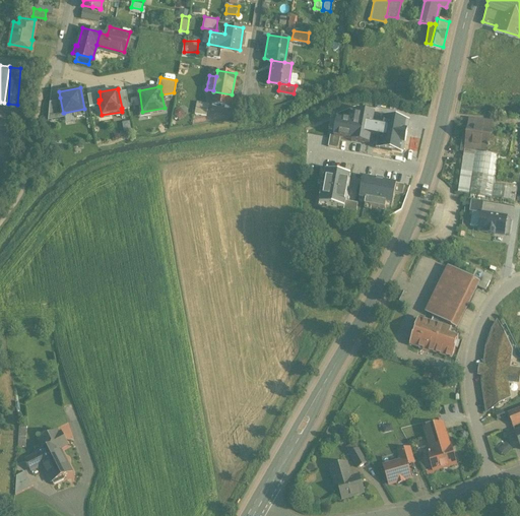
[(118,89),(122,108),(129,106),(126,88),(118,89)]
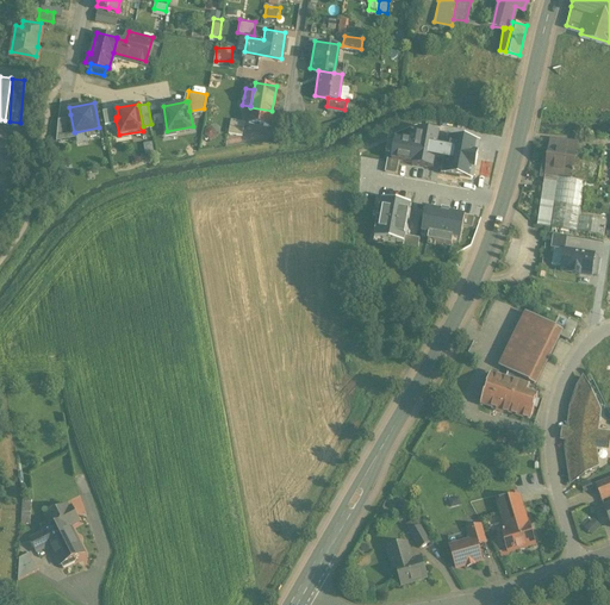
[(105,122),(116,120),(116,117),(118,117),(117,107),(117,106),(103,108),(105,122)]
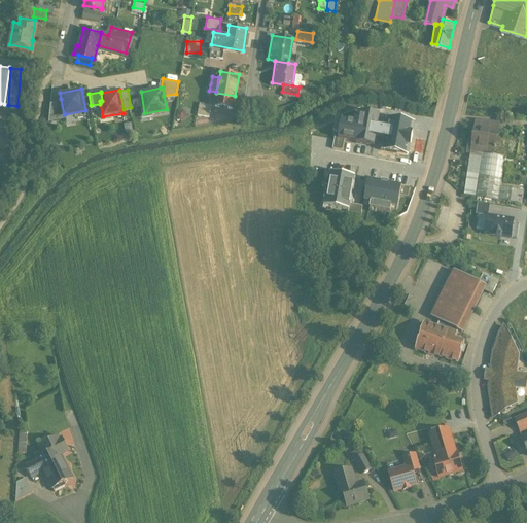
[(235,96),(216,93),(215,103),(233,106),(234,105),(233,105),(235,96)]
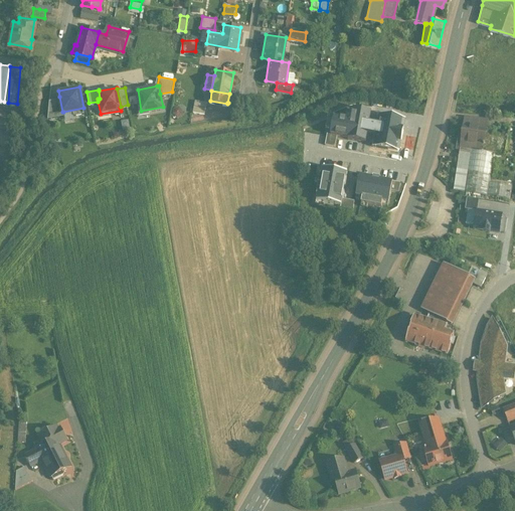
[(63,114),(63,112),(62,112),(59,97),(49,99),(47,117),(63,114)]
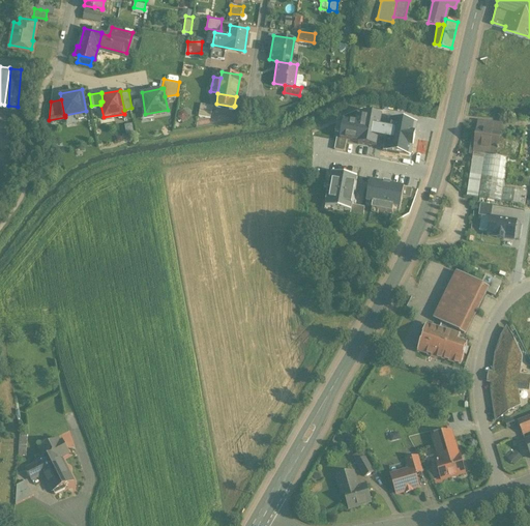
[(212,103),(200,100),(198,113),(210,115),(212,103)]
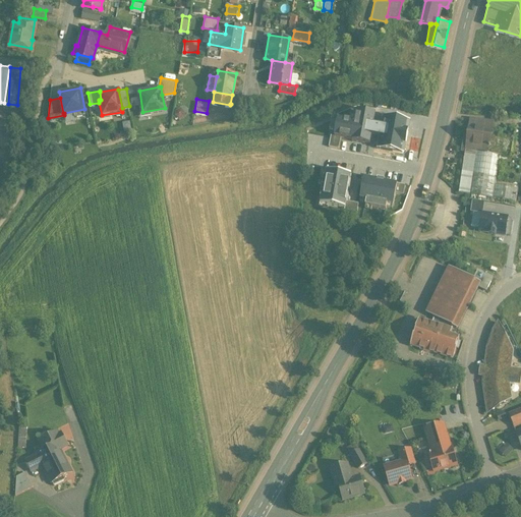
[(374,134),(378,122),(373,121),(375,111),(357,107),(355,119),(338,116),(334,133),(341,134),(369,140),(371,133),(374,134)]
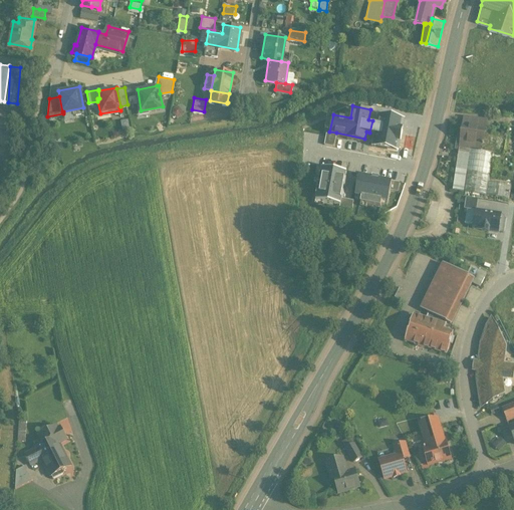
[(403,117),(379,113),(377,121),(372,120),(369,133),(375,134),(373,144),(397,149),(399,140),(400,140),(403,126),(402,126),(403,117)]
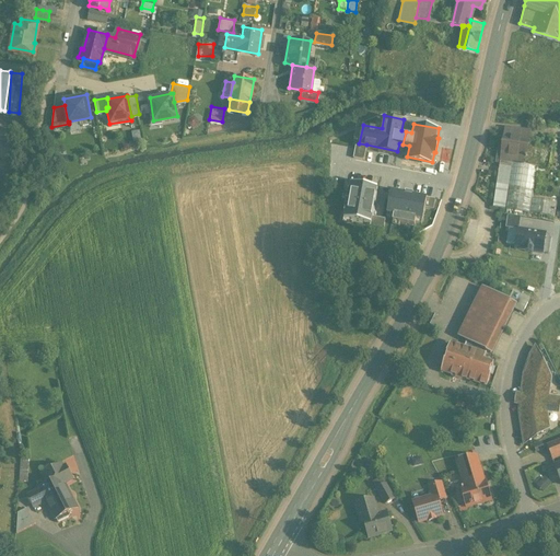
[(531,129),(506,126),(505,134),(504,134),(504,140),(501,142),(498,158),(536,163),(550,165),(553,141),(552,147),(537,143),(538,138),(528,137),(531,129)]
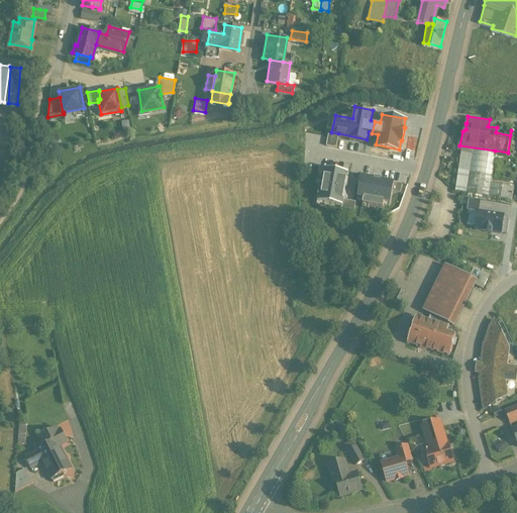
[(335,144),(338,133),(331,132),(328,132),(326,142),(335,144)]
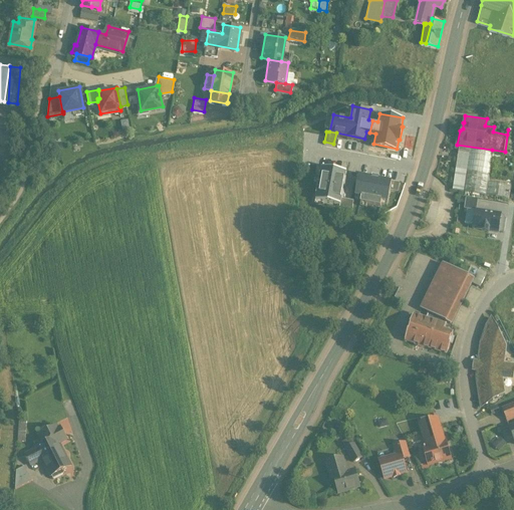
[(492,150),(470,147),(463,189),(509,195),(511,183),(488,179),(492,150)]
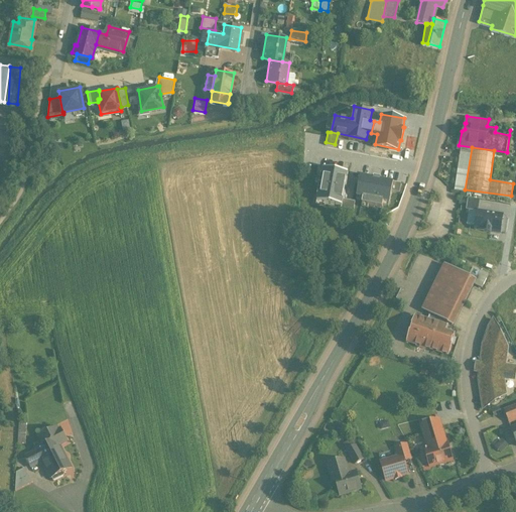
[(348,170),(323,165),(316,198),(342,203),(343,197),(348,170)]
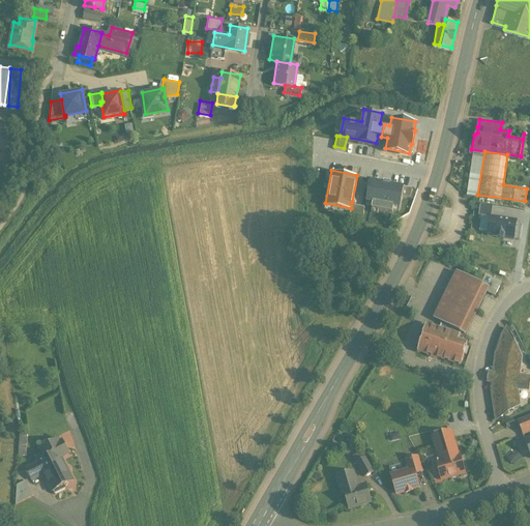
[(383,180),(371,178),(366,199),(373,200),(372,206),(392,209),(393,204),(399,205),(401,193),(403,183),(390,181),(390,180),(383,178),(383,180)]
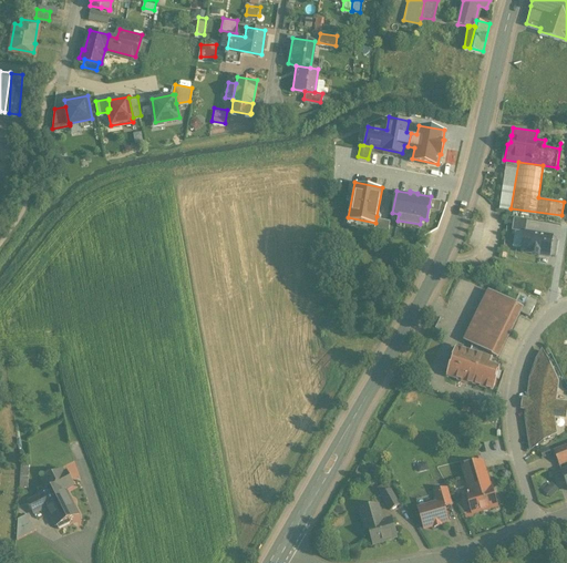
[(440,198),(431,196),(429,206),(439,207),(440,198)]
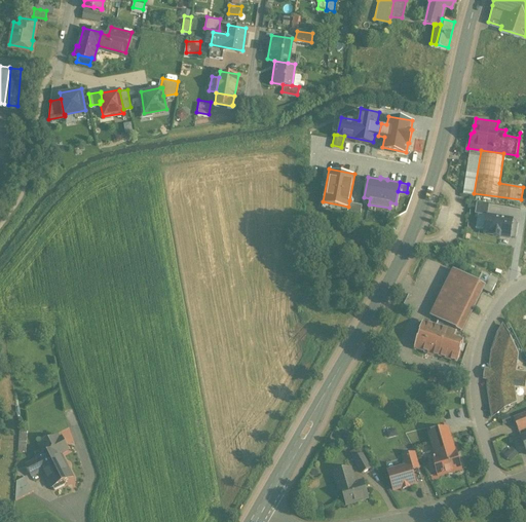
[(488,200),(477,198),(476,210),(487,212),(488,200)]
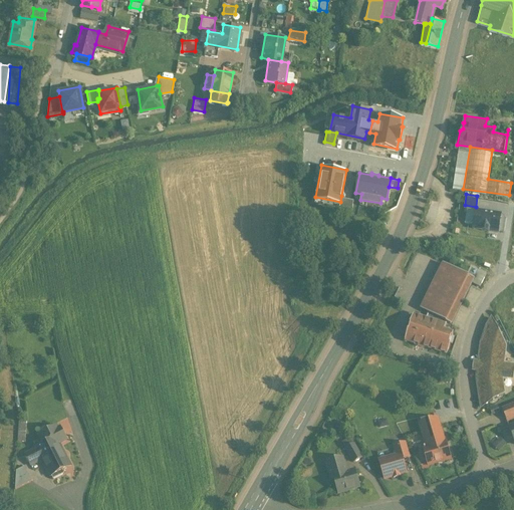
[(341,196),(340,202),(339,204),(351,206),(353,198),(341,196)]
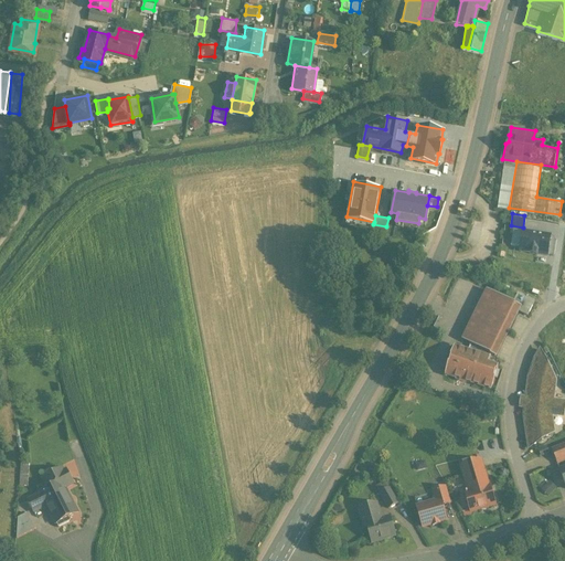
[(523,228),(520,247),(547,252),(551,232),(523,228)]
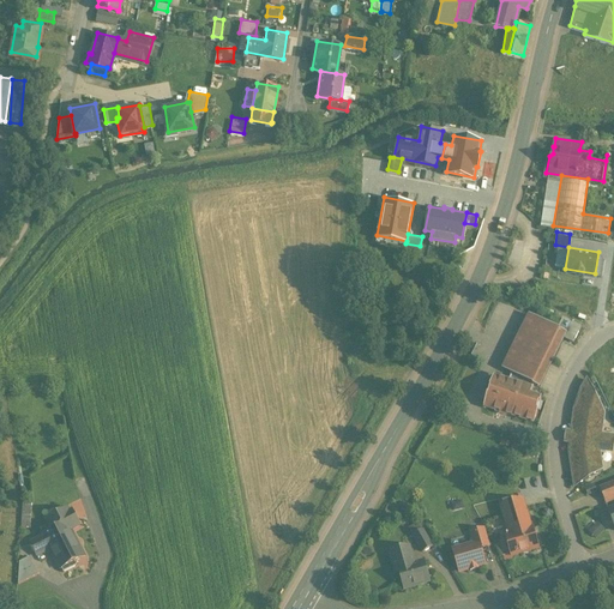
[(565,329),(530,311),(503,366),(511,369),(509,377),(531,385),(534,381),(537,383),(565,329)]
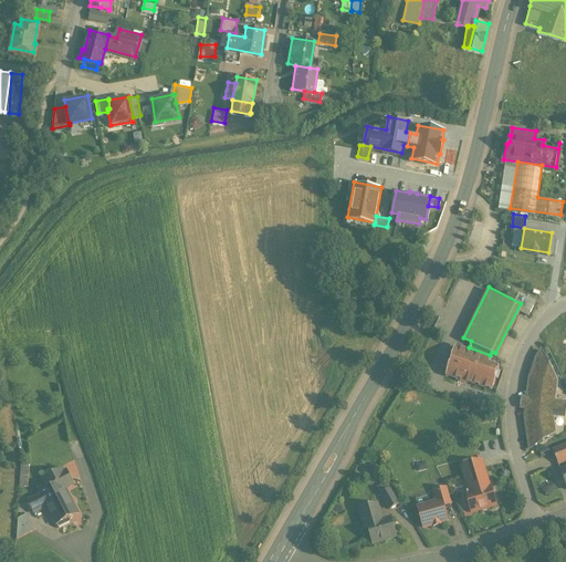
[(469,347),(454,343),(446,371),(460,375),(460,376),(473,381),(473,380),(492,386),(499,365),(488,362),(490,355),(469,347)]
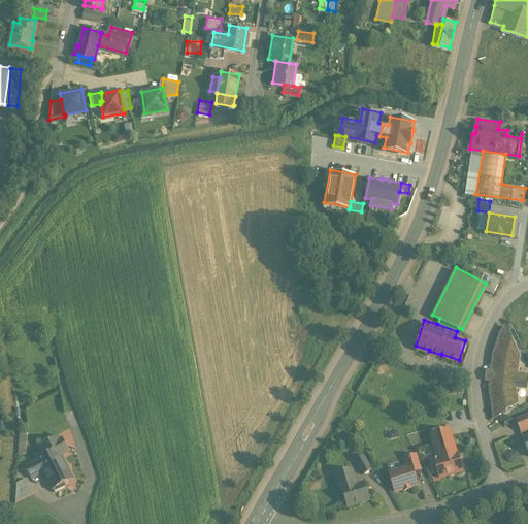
[(519,353),(504,324),(500,332),(494,350),(491,368),(487,368),(486,377),(490,378),(489,385),(494,415),(517,400),(515,384),(526,386),(527,372),(517,371),(519,353)]
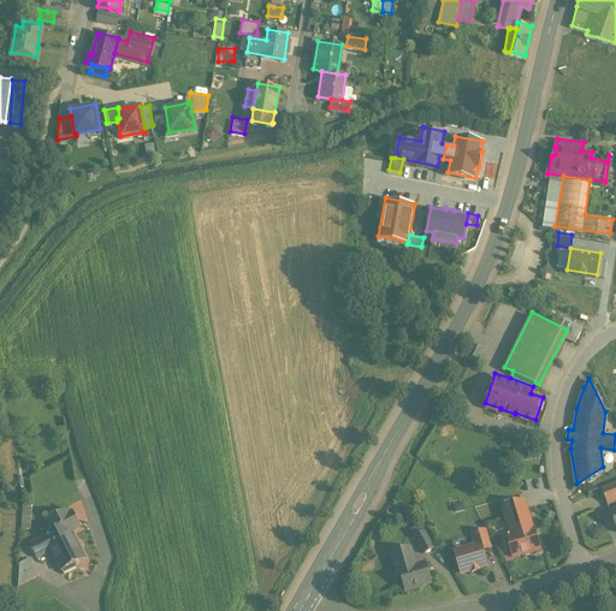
[(615,480),(602,487),(606,500),(615,497),(615,480)]
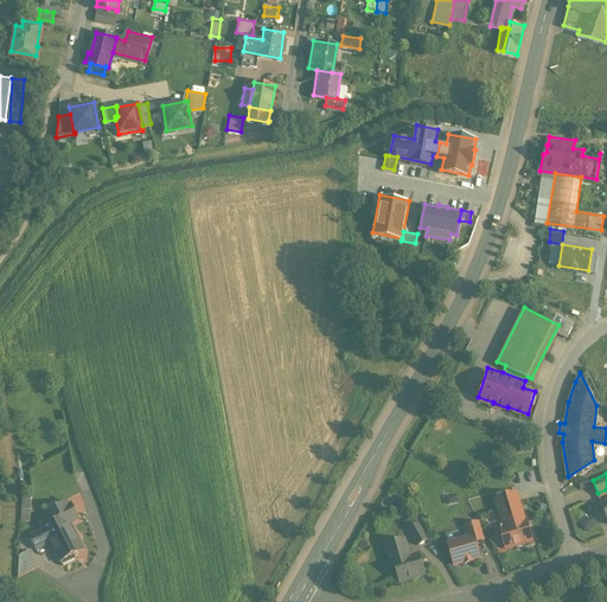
[(516,491),(494,495),(503,525),(525,518),(516,491)]
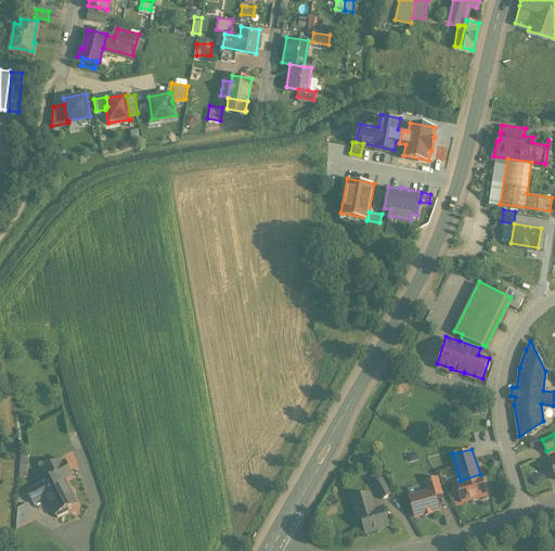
[(28,451),(21,450),(20,473),(27,474),(28,451)]
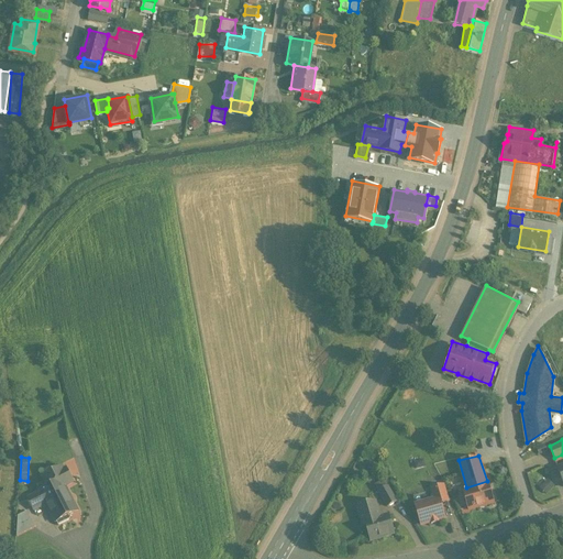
[(62,463),(42,473),(47,483),(39,488),(40,489),(28,494),(34,506),(41,503),(39,500),(44,497),(55,518),(56,518),(68,512),(77,507),(65,483),(73,479),(65,464),(63,466),(62,463)]
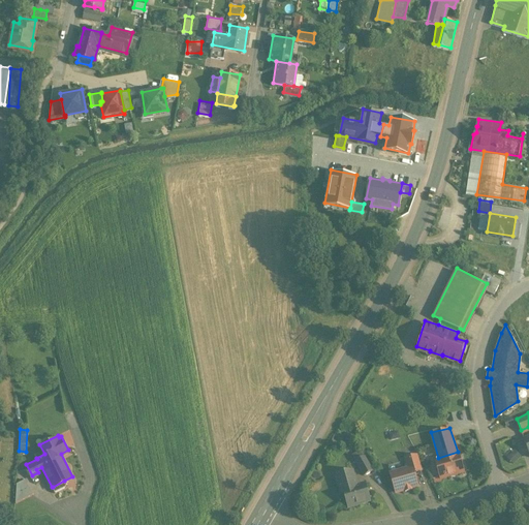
[(438,458),(435,459),(440,476),(464,469),(458,452),(438,458)]
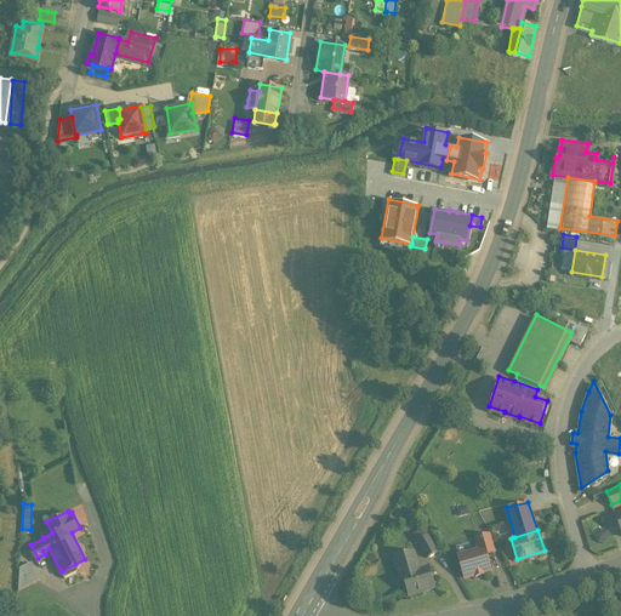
[(489,531),(476,535),(478,547),(483,546),(485,552),(494,548),(489,531)]
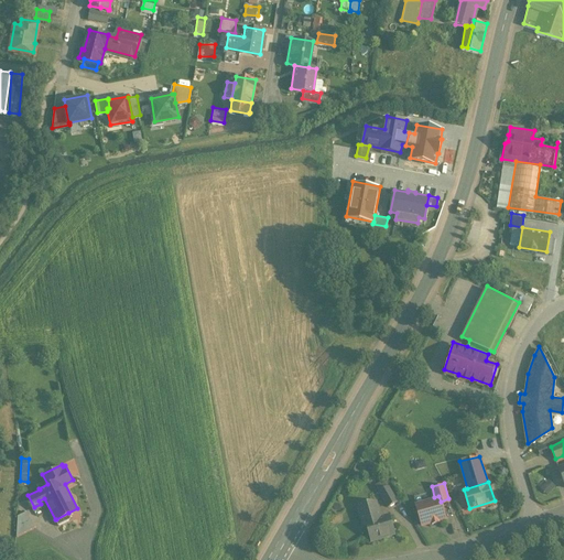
[(397,499),(388,484),(379,490),(388,505),(397,499)]
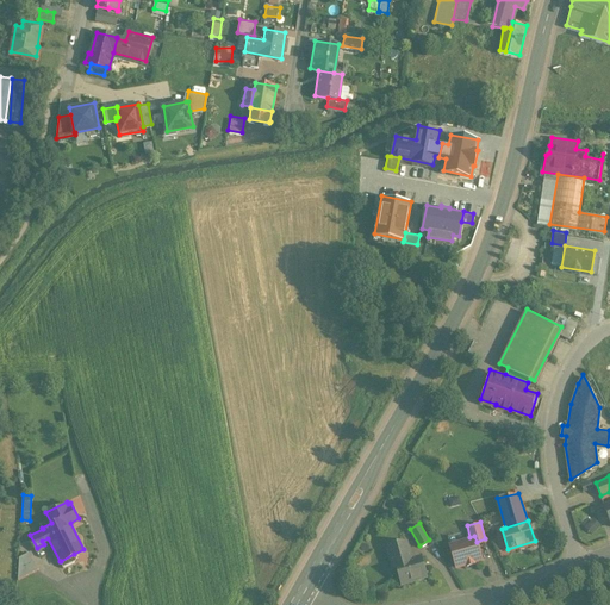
[(470,537),(450,543),(456,565),(466,561),(467,563),(473,561),(473,560),(480,557),(477,542),(474,536),(470,537)]
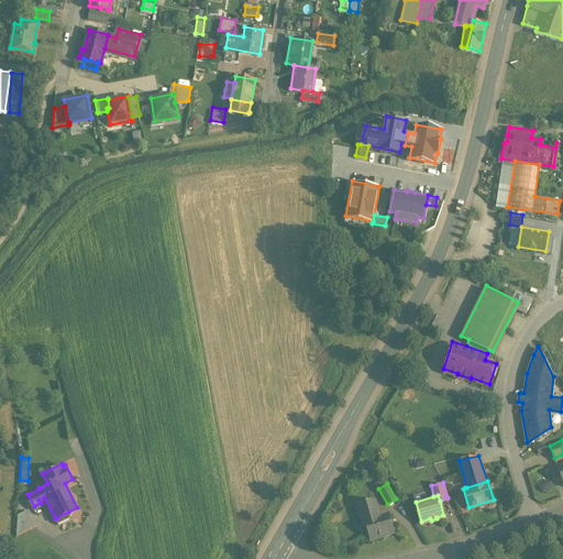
[(375,499),(357,504),(363,521),(366,519),(365,519),(379,515),(375,499)]
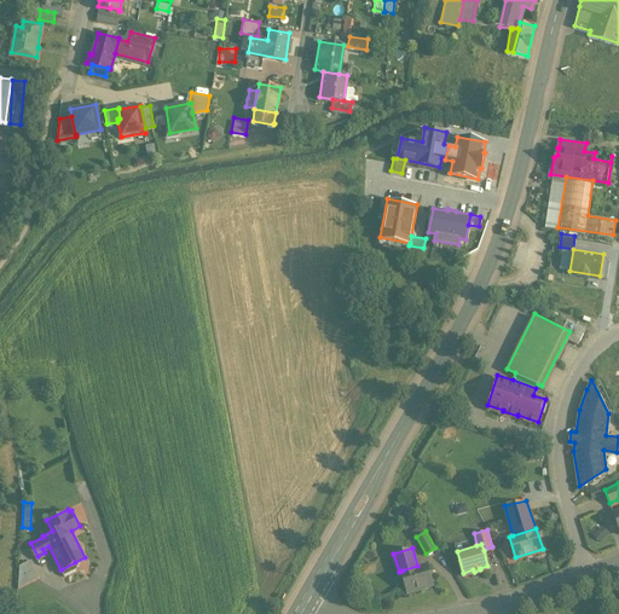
[(29,557),(19,562),(18,585),(38,575),(29,557)]
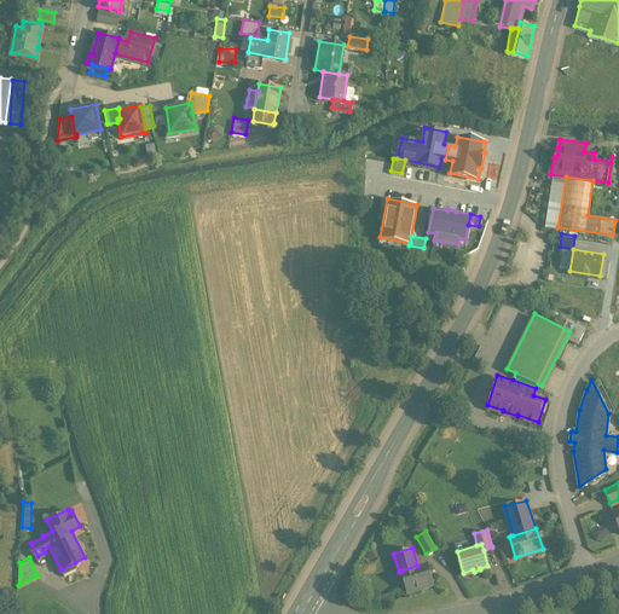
[(75,562),(62,569),(63,573),(77,566),(75,562)]
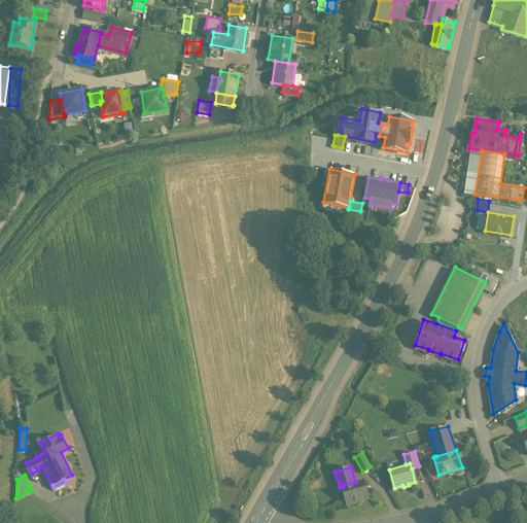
[(355,482),(342,486),(343,486),(347,503),(357,500),(356,499),(367,496),(363,480),(355,482)]
